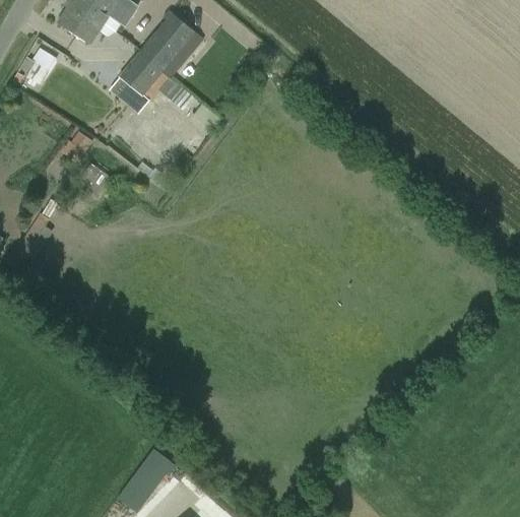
[(110,14),(87,0),(70,0),(56,22),(73,33),(90,45),(100,30),(105,34),(115,29),(120,22),(110,15),(110,14)]
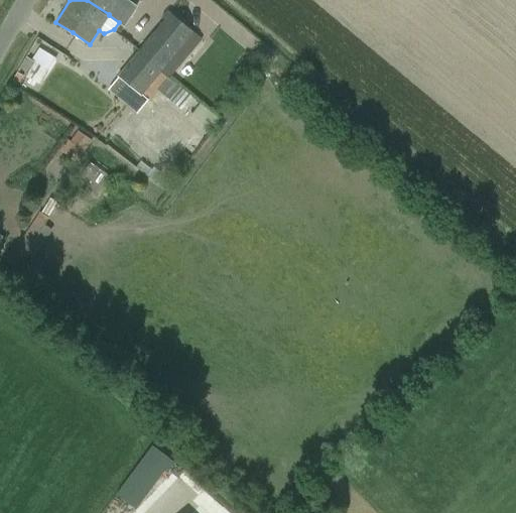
[(87,0),(109,14),(118,0),(87,0)]
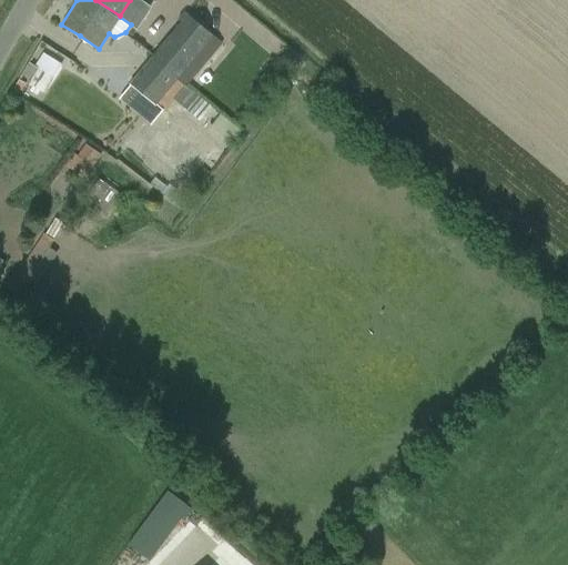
[(184,82),(184,84),(185,86),(223,40),(189,11),(152,57),(184,82)]
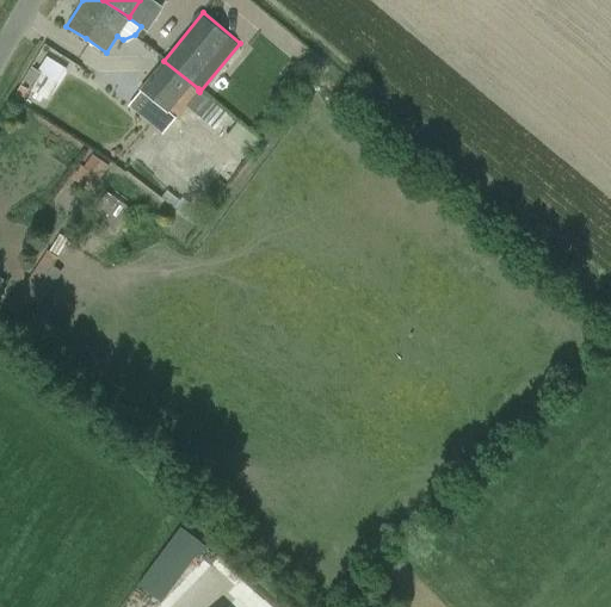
[(198,88),(164,61),(129,103),(162,131),(174,116),(176,117),(198,91),(198,88)]
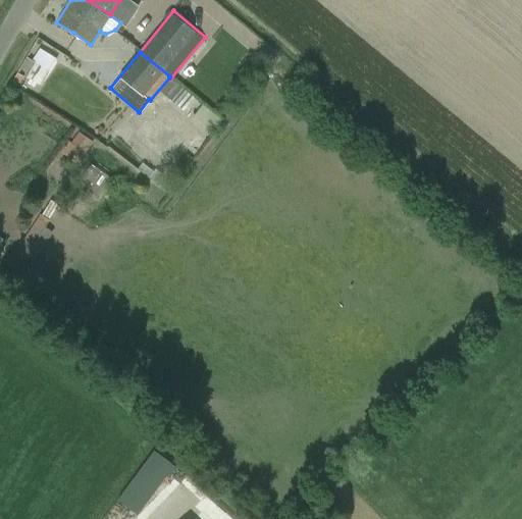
[(34,60),(24,74),(40,84),(48,70),(34,60)]
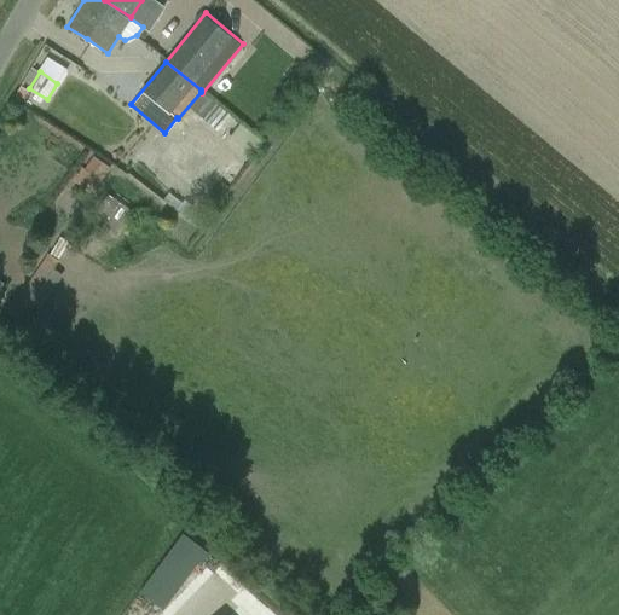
[(109,167),(92,155),(73,181),(92,193),(109,167)]
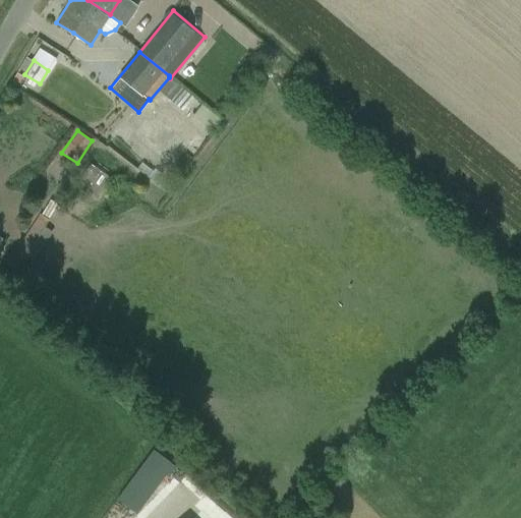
[(111,177),(90,162),(74,183),(96,198),(111,177)]
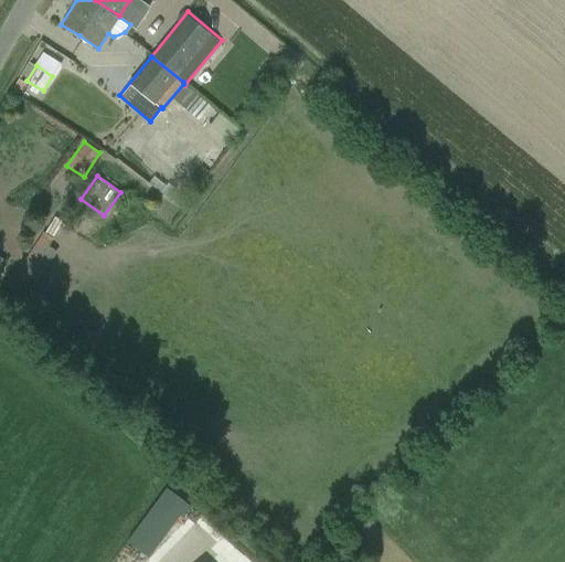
[(176,188),(168,182),(166,184),(153,176),(148,181),(168,198),(176,188)]
